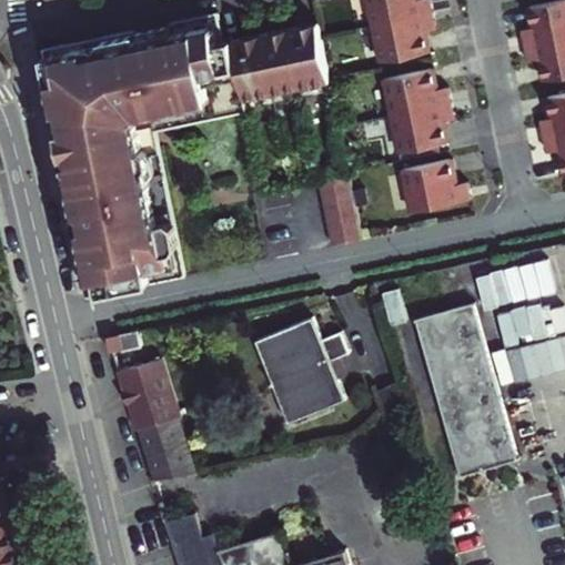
[(425,0),(389,0),(401,61),(436,53),(431,27),(440,24),(435,2),(426,4),(425,0)]
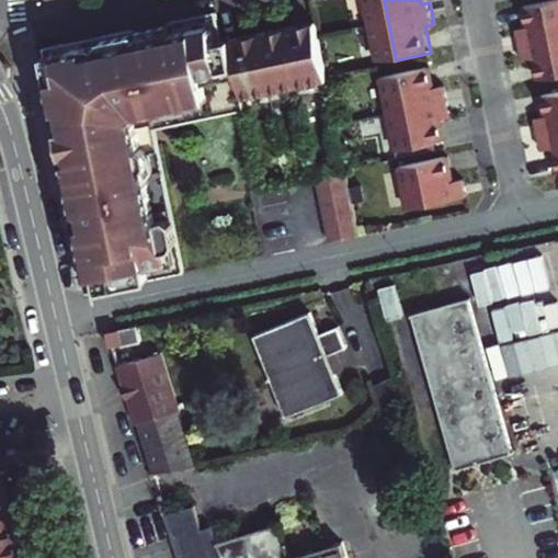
[(557,37),(550,1),(516,9),(521,35),(512,36),(517,59),(526,57),(532,84),(557,79),(557,37)]
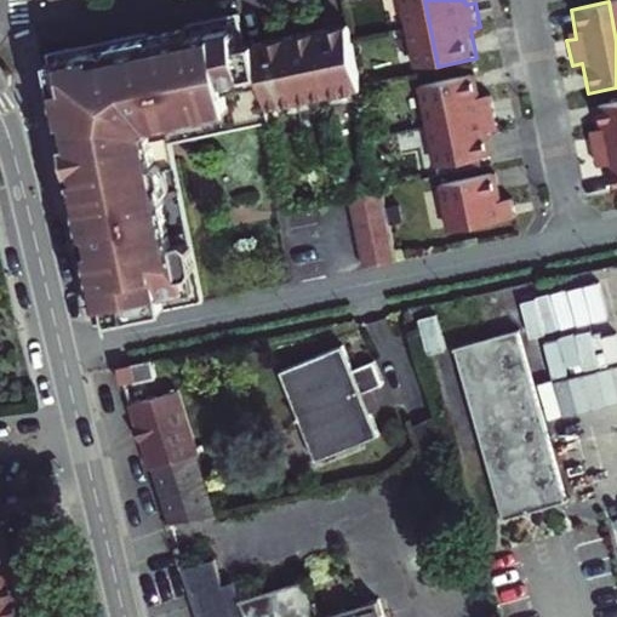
[(355,73),(342,15),(249,34),(261,92),(355,73)]
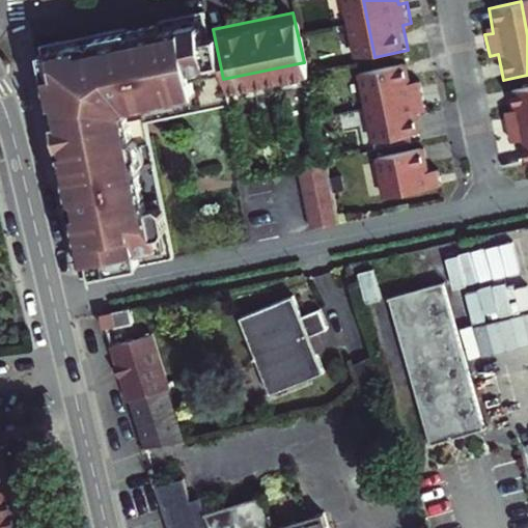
[(141,117),(222,101),(203,14),(38,48),(87,281),(171,262),(141,117)]
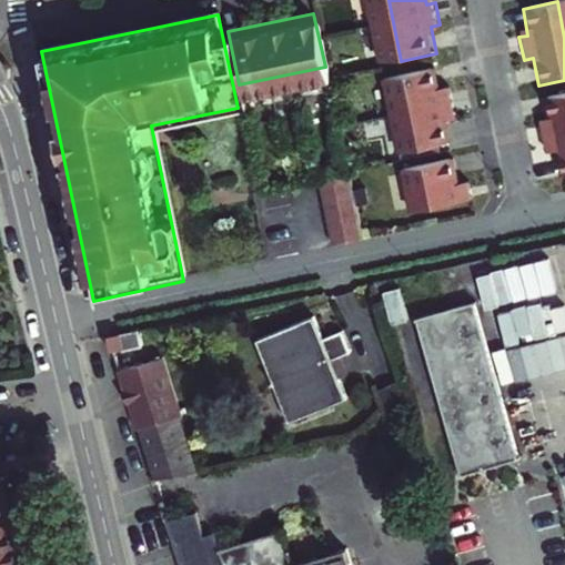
[(432,68),(397,76),(413,153),(449,145),(443,119),(452,117),(447,94),(439,96),(432,68)]
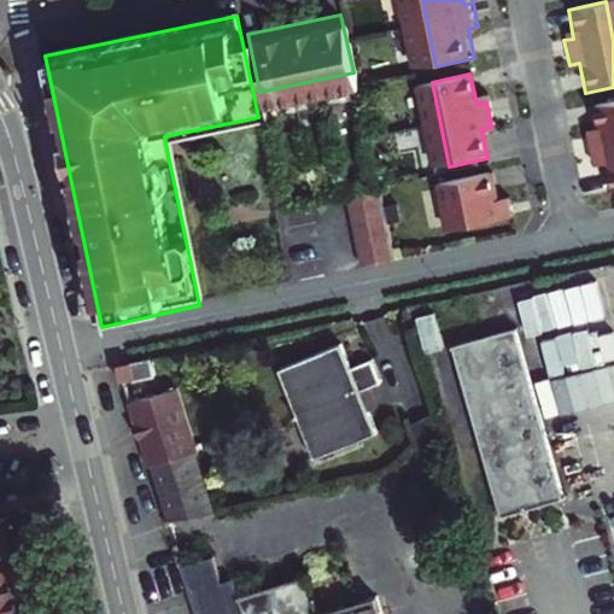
[(613,101),(588,107),(595,136),(584,139),(589,163),(600,162),(606,192),(613,189),(613,101)]
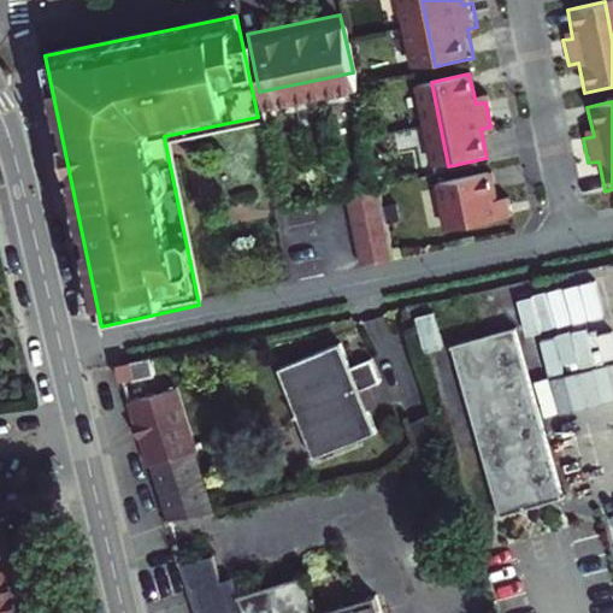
[(489,172),(452,181),(460,223),(508,213),(506,200),(496,202),(489,172)]
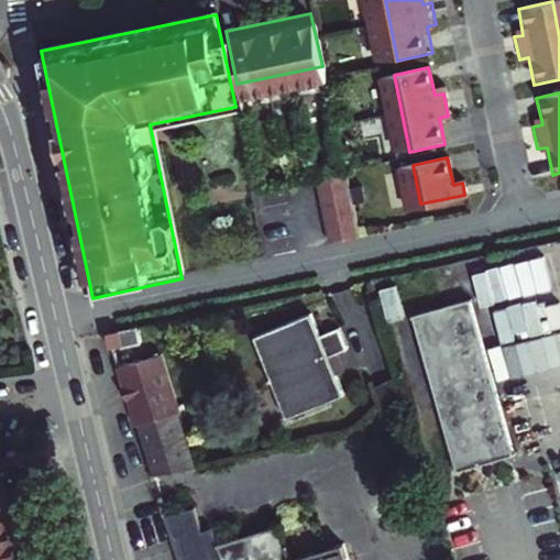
[(358,240),(344,175),(317,179),(331,245),(358,240)]
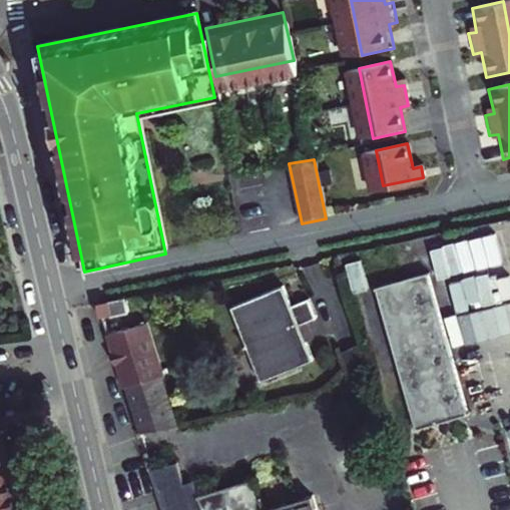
[(389,251),(342,264),(350,291),(396,279),(389,251)]
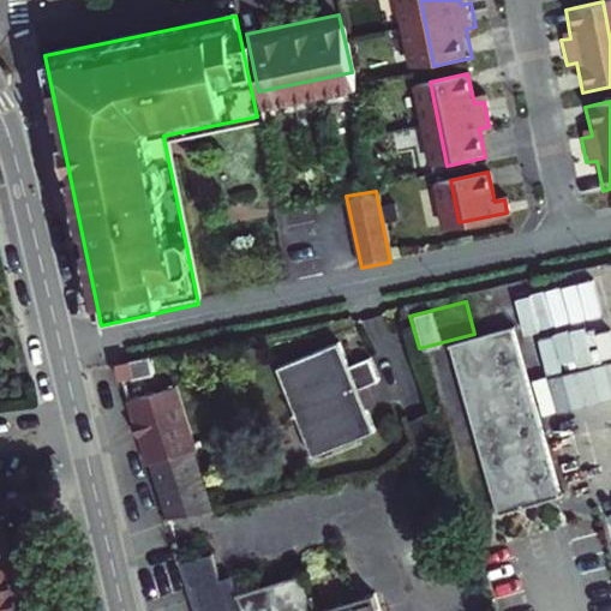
[(556,501),(508,331),(448,348),(496,517),(556,501)]
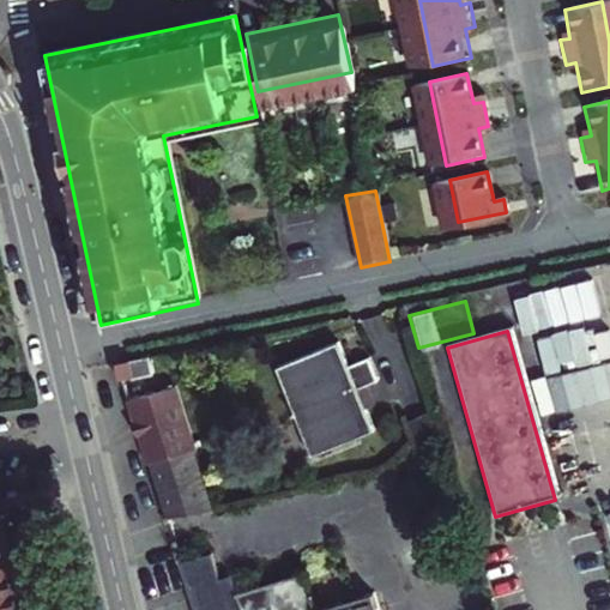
[(345,364),(336,342),(277,367),(315,456),(374,430),(366,411),(374,408),(366,388),(376,384),(364,356),(345,364)]
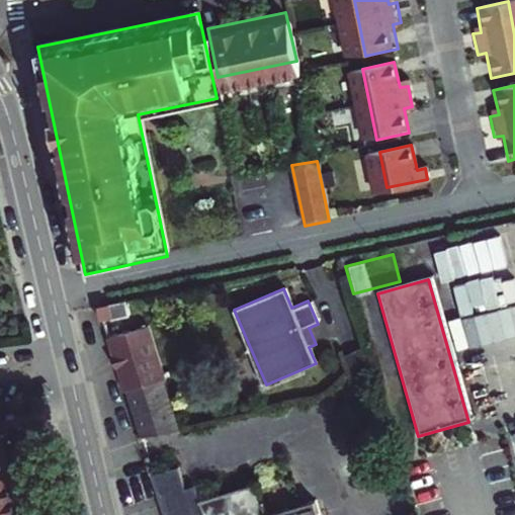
[(126,316),(123,304),(96,309),(99,322),(126,316)]
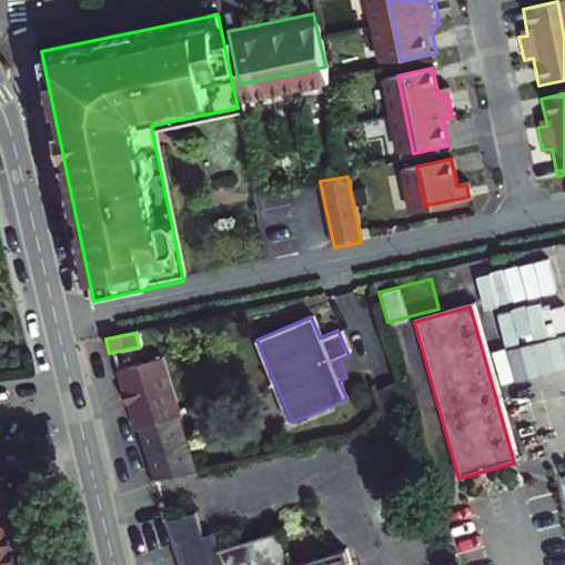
[(197,471),(160,360),(118,373),(153,481),(197,471)]
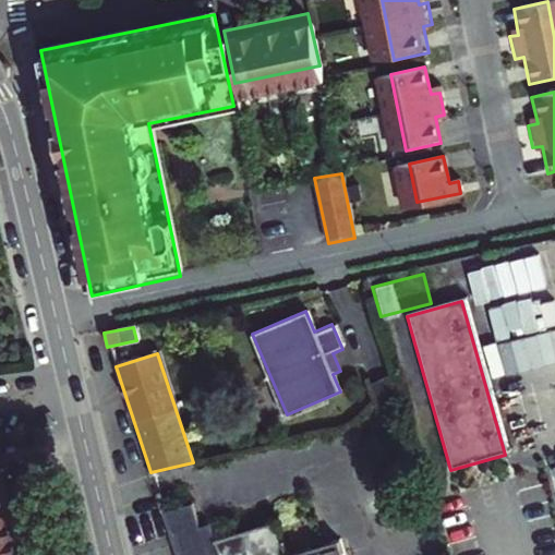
[(21,554),(0,473),(0,554),(21,554)]
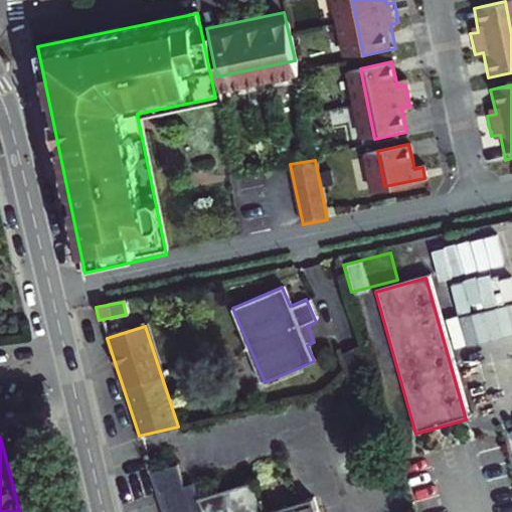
[(176,465),(148,474),(160,511),(202,511),(198,500),(193,484),(183,487),(176,465)]
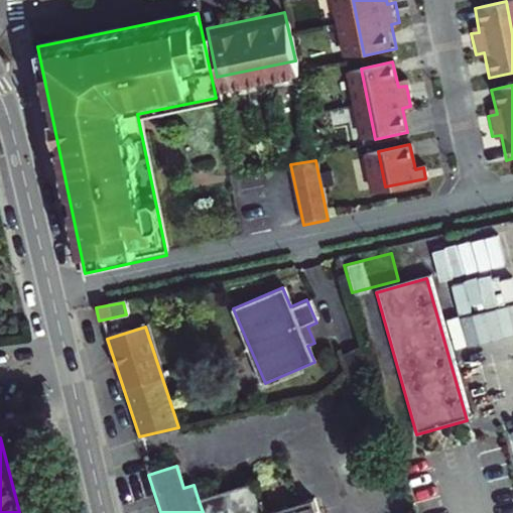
[(261,512),(251,484),(199,501),(203,512),(261,512)]
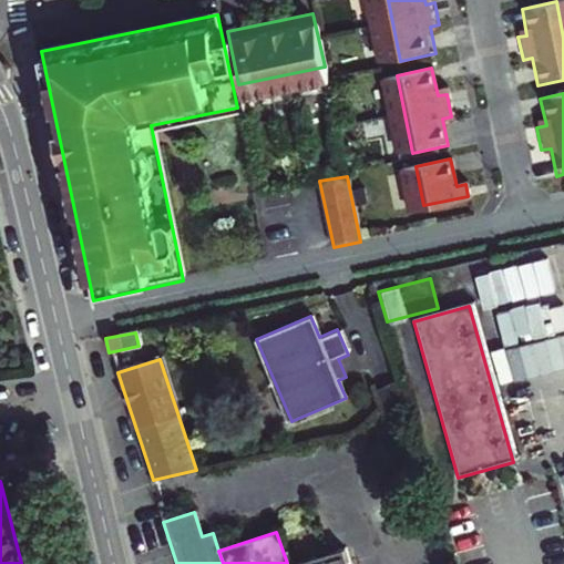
[(334,563),(330,554),(299,563),(334,563)]
